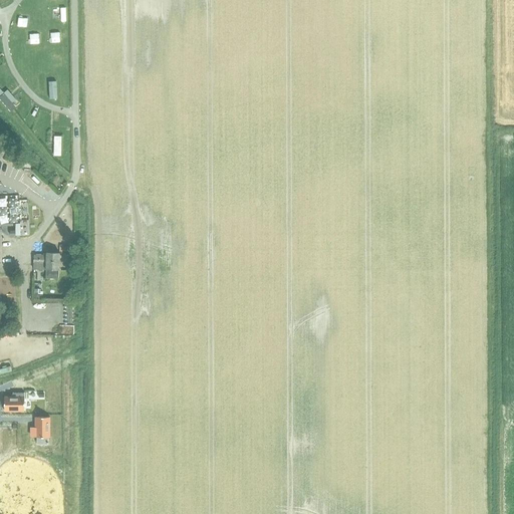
[(0,105),(6,114),(14,108),(0,88),(0,105)]
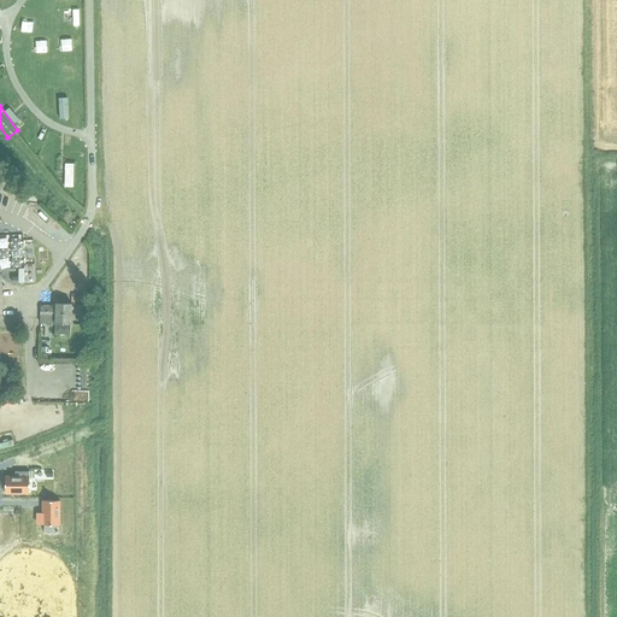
[(41,306),(40,323),(56,323),(56,333),(71,334),(71,324),(72,304),(56,303),(56,306),(41,306)]
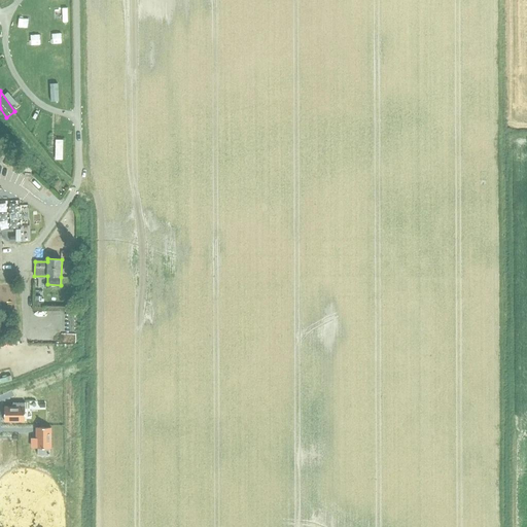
[(36,295),(35,306),(44,307),(44,302),(40,302),(40,296),(36,295)]
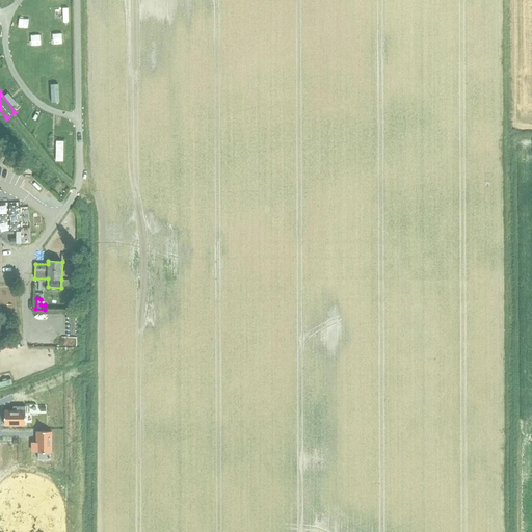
[(60,315),(53,317),(55,323),(62,322),(60,315)]
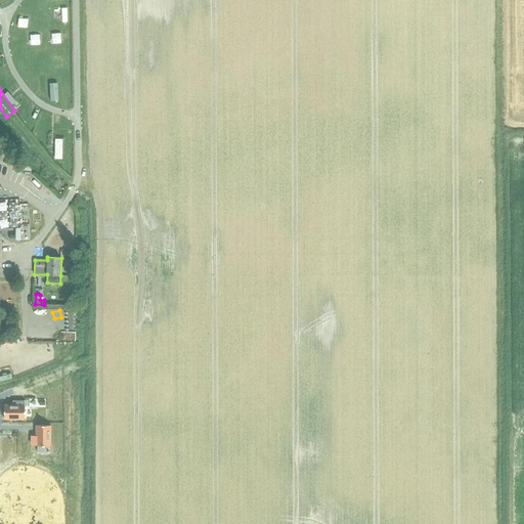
[(5,404),(5,411),(5,419),(6,419),(16,419),(25,419),(26,419),(26,400),(25,400),(14,400),(13,400),(13,402),(13,404),(5,404)]
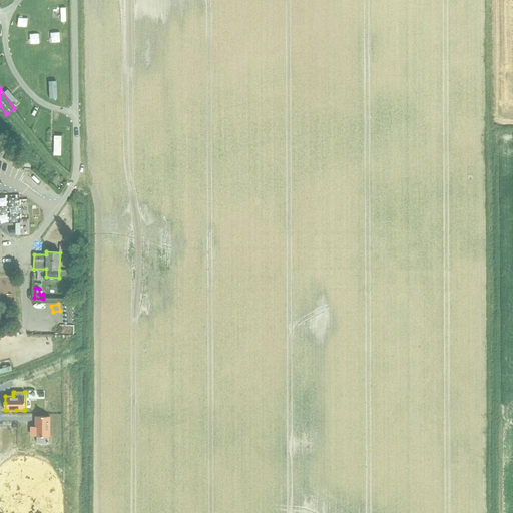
[(36,427),(32,427),(32,431),(32,435),(36,435),(36,436),(37,436),(45,436),(48,436),(50,436),(50,435),(50,426),(50,417),(50,416),(36,416),(36,417),(36,427)]
